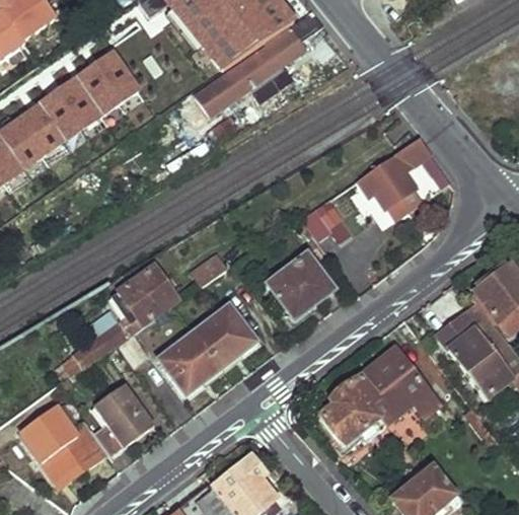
[(0,59),(24,43),(22,39),(57,16),(46,0),(0,0),(0,6),(1,8),(0,8),(0,59)]
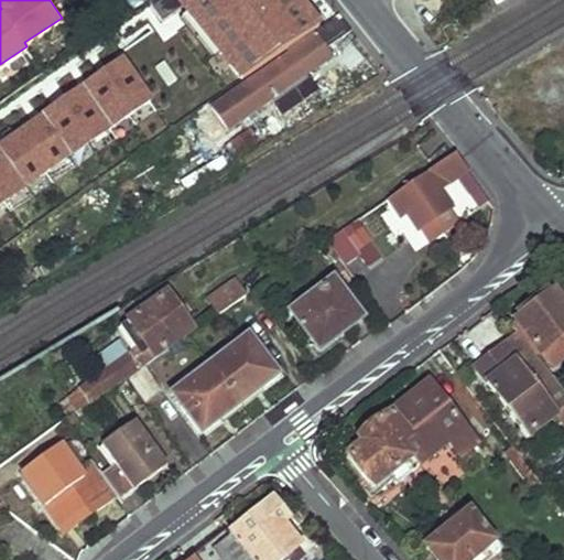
[(201,0),(212,17),(228,4),(232,10),(236,8),(249,25),(272,9),(266,0),(201,0)]
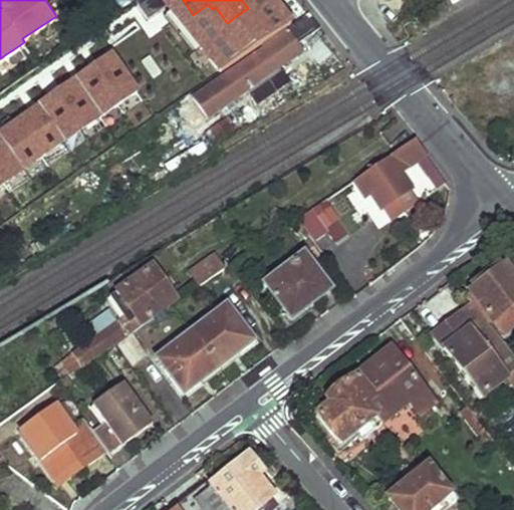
[(266,46),(166,116),(188,147),(201,136),(195,126),(299,50),(294,43),(322,24),(311,10),(264,42),(266,46)]
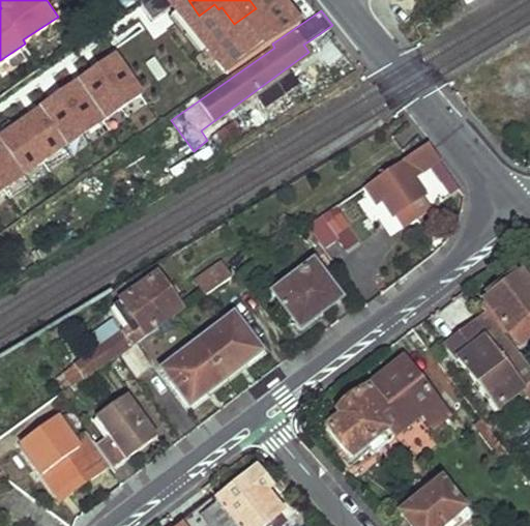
[(0,183),(144,91),(116,48),(0,121),(0,183)]
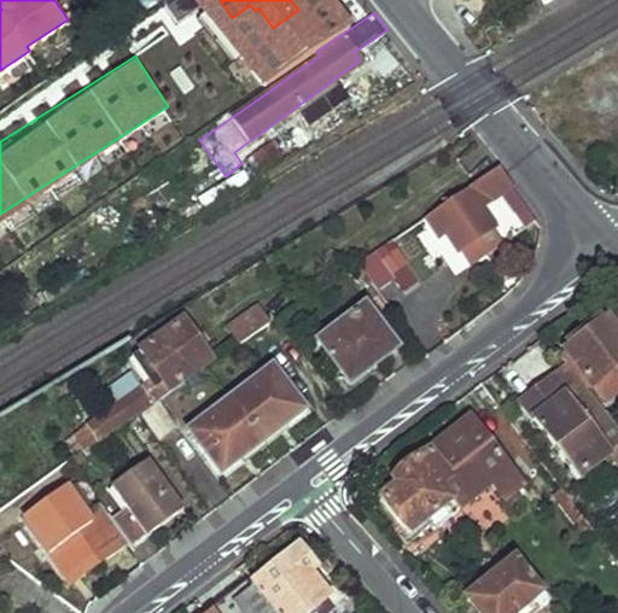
[(497,163),(425,212),(441,233),(449,228),(461,245),(494,223),(481,205),(489,202),(487,198),(512,184),(497,163)]
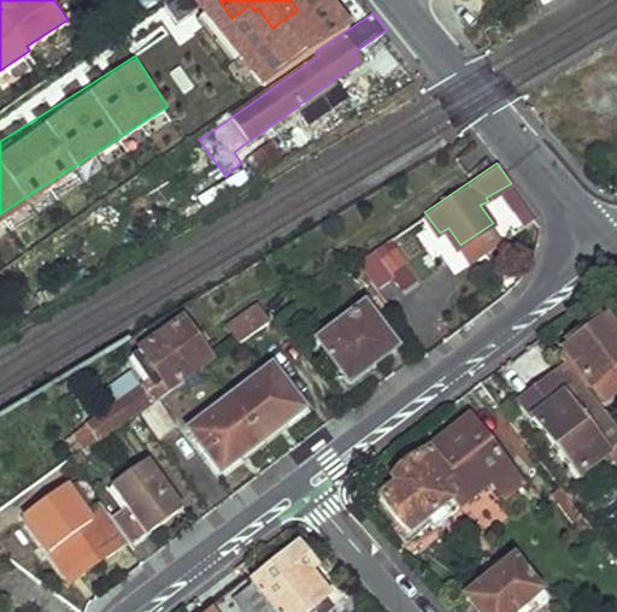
[(375,290),(412,271),(394,235),(356,254),(375,290)]
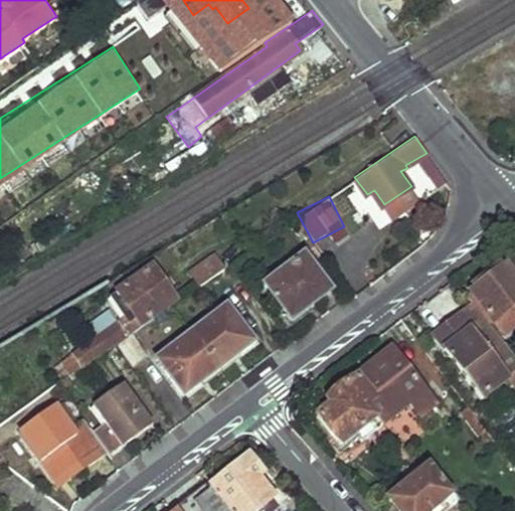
[(424,196),(408,209),(425,229),(441,215),(424,196)]
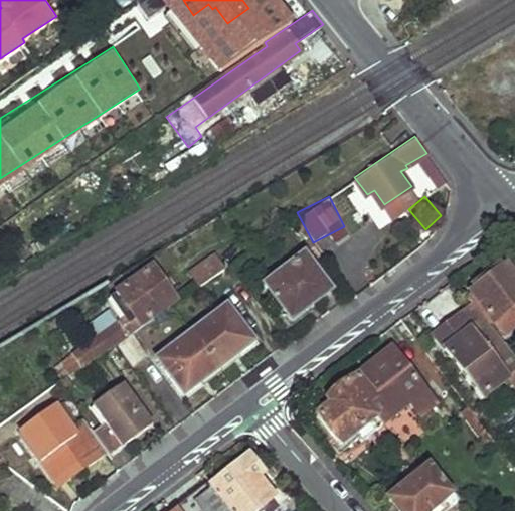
[(305,250),(266,280),(294,315),(332,286),(305,250)]
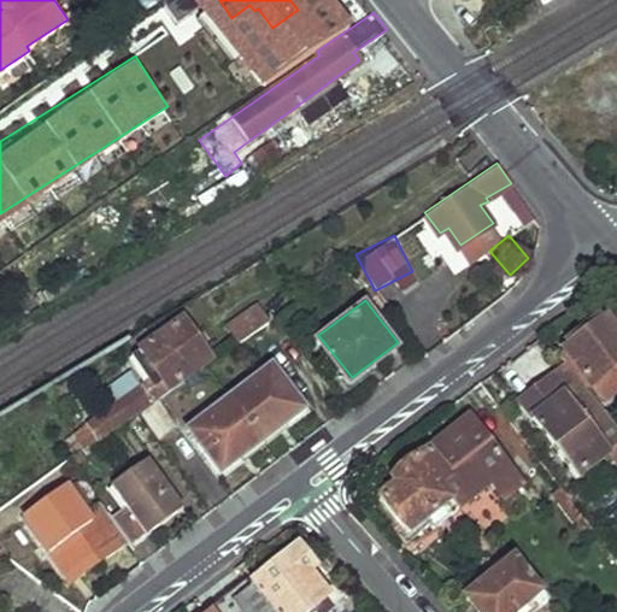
[(258,301),(228,322),(241,339),(270,319),(258,301)]
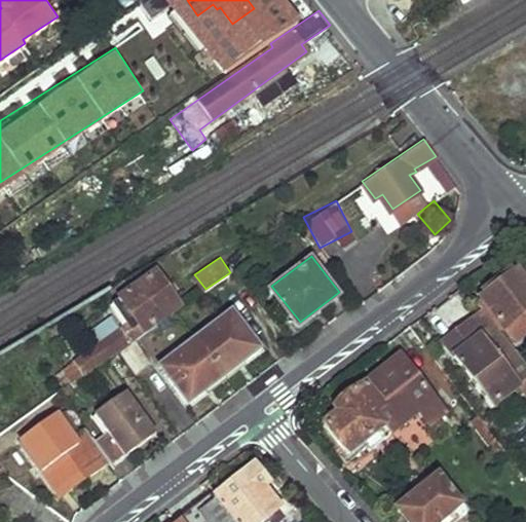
[(156,268),(113,299),(124,314),(132,310),(140,320),(125,330),(121,326),(57,371),(66,382),(129,338),(130,341),(147,330),(146,327),(181,302),(156,268)]
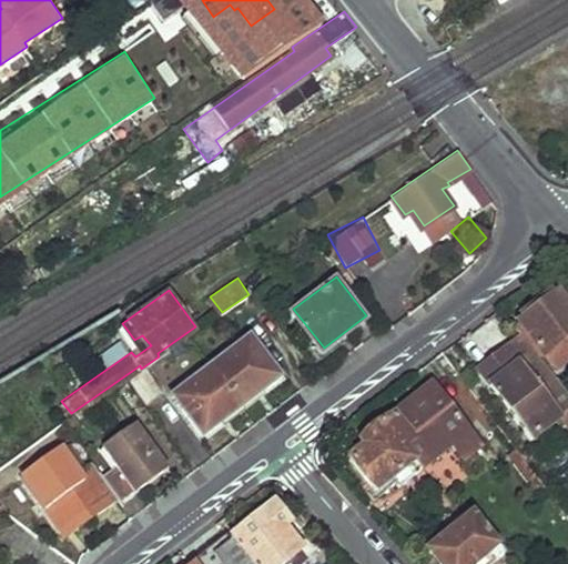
[(559,291),(520,319),(546,352),(567,335),(567,296),(566,299),(559,291)]
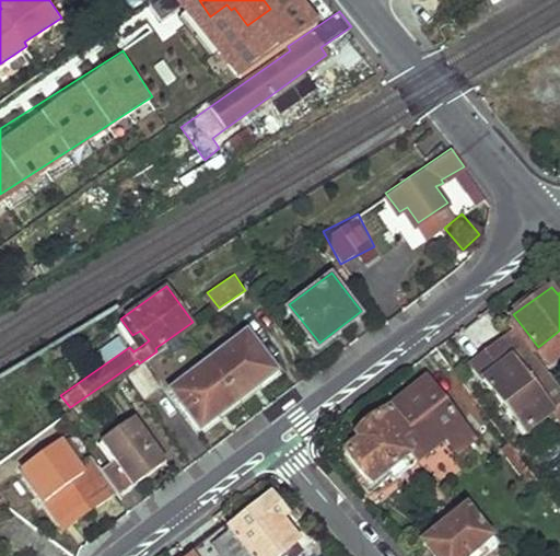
[(559,384),(513,327),(470,360),(525,429),(552,407),(559,401),(559,384)]
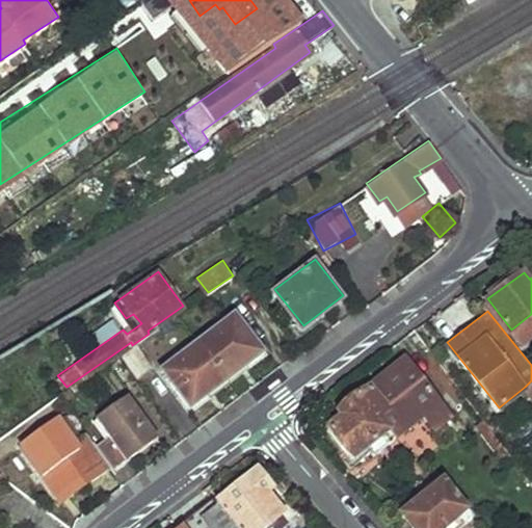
[(235,312),(198,340),(228,378),(265,350),(235,312)]
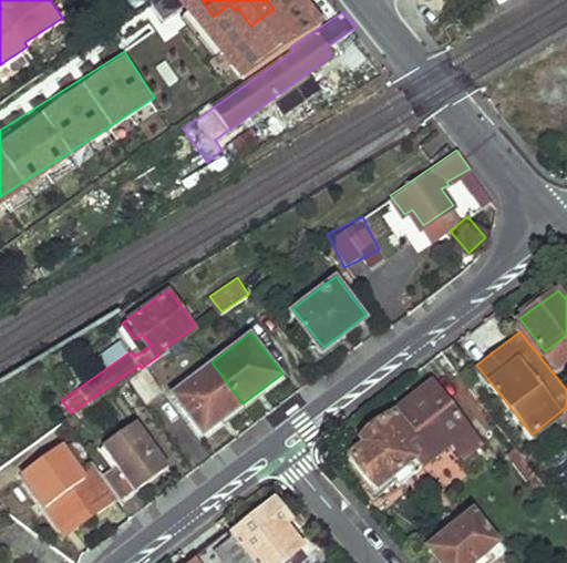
[(566,335),(545,351),(556,366),(566,357),(566,335)]
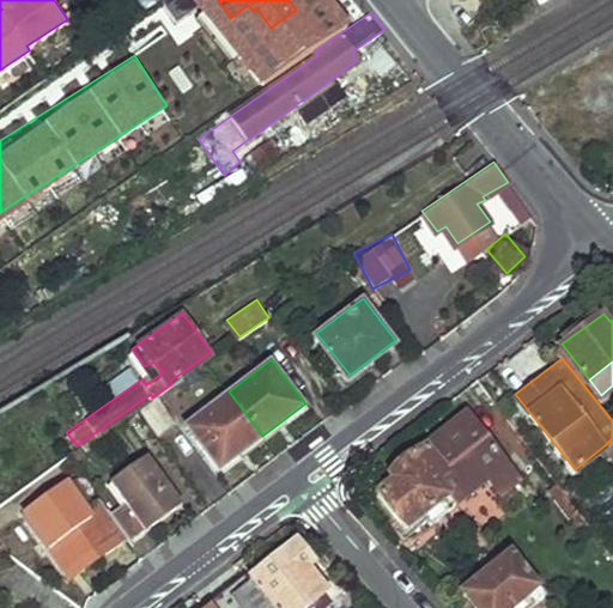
[(229,391),(186,423),(220,468),(262,436),(229,391)]
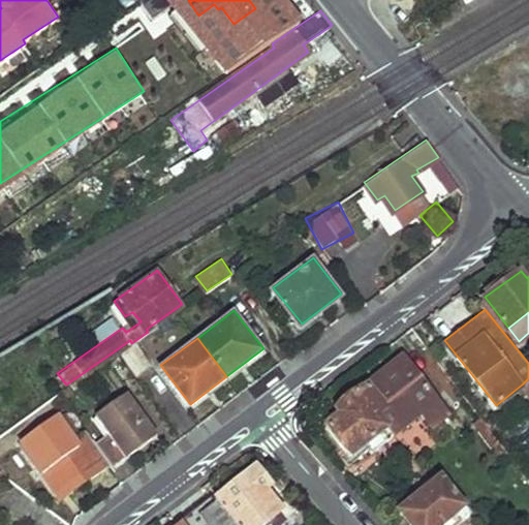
[(402,354),(337,406),(341,412),(328,425),(351,454),(366,442),(372,451),(383,440),(376,434),(385,427),(376,414),(383,407),(401,427),(422,410),(434,424),(449,411),(402,354)]
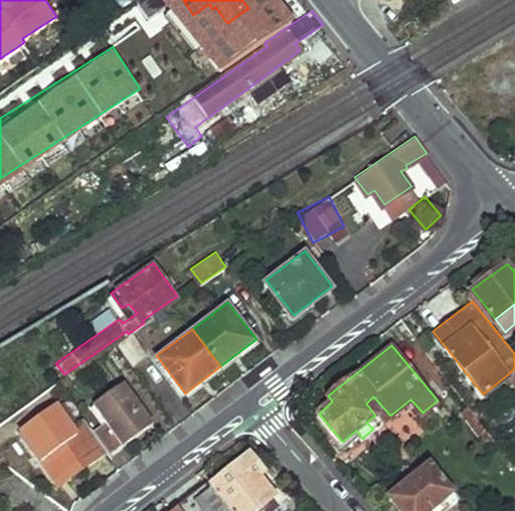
[(109,421),(94,432),(109,453),(111,455),(156,423),(128,383),(97,405),(109,421)]
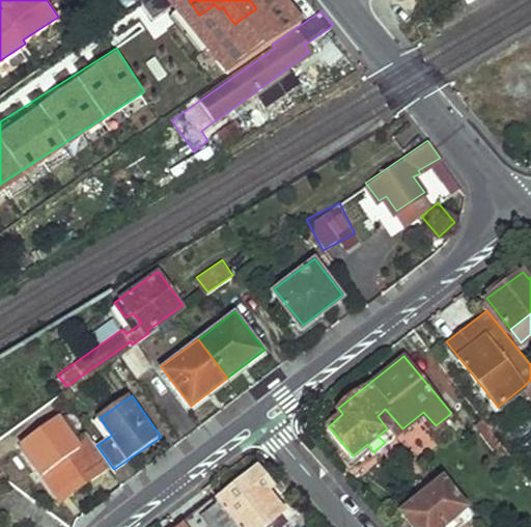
[(378,436),(385,442),(402,428),(385,409),(378,416),(387,428),(378,436)]
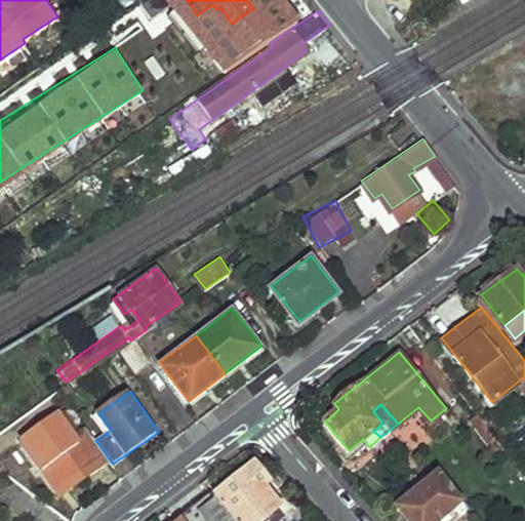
[(68,407),(59,412),(75,436),(84,430),(68,407)]
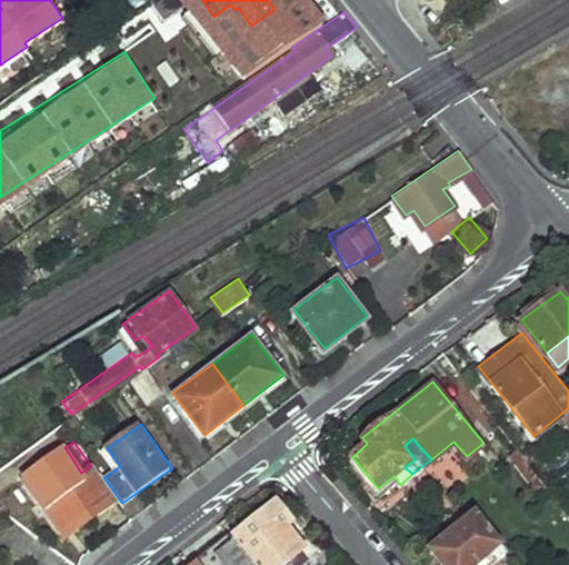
[(103,477),(99,472),(97,474),(91,466),(81,473),(65,447),(35,467),(52,493),(42,501),(48,507),(55,503),(68,523),(97,503),(105,513),(120,501),(103,477)]
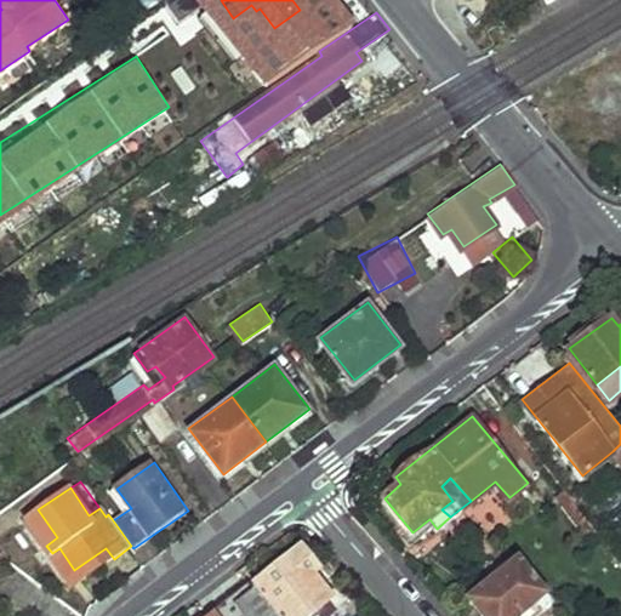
[(57,537),(38,509),(27,518),(46,546),(57,537)]
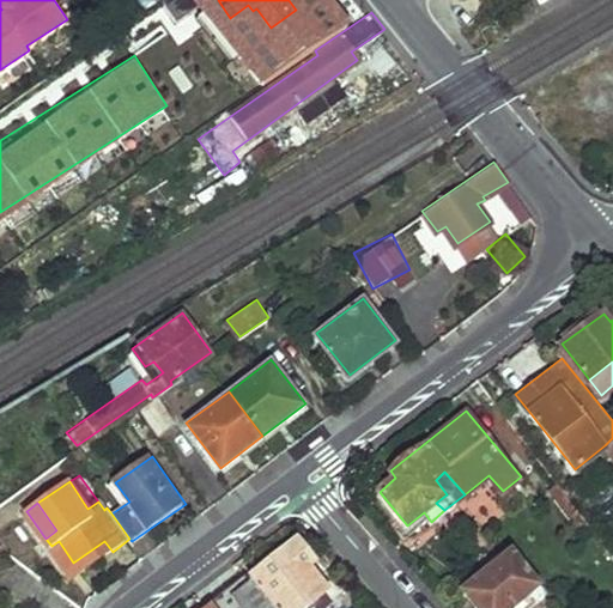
[(296,540),(249,577),(272,607),(302,607),(327,589),(308,565),(314,560),(296,540)]
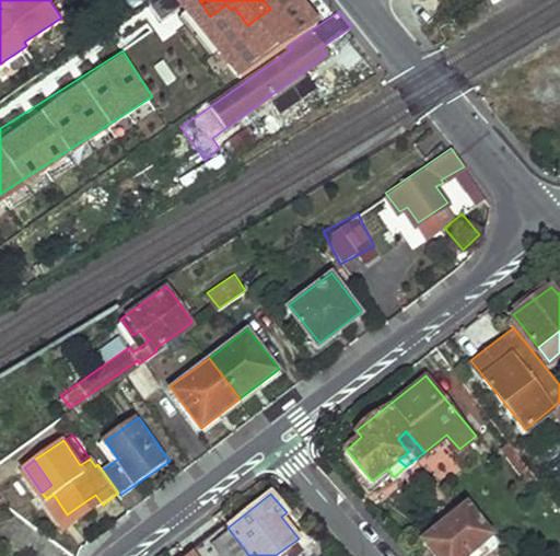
[(54,495),(47,499),(68,530),(103,505),(95,495),(67,514),(54,495)]
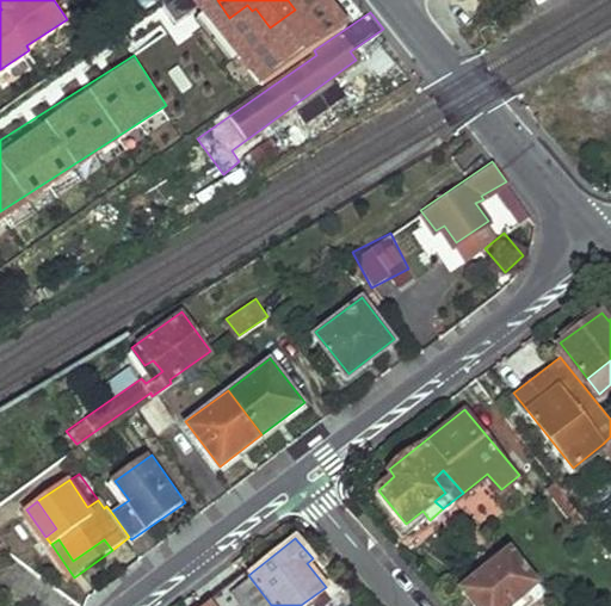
[(510,550),(463,587),(480,605),(508,605),(523,605),(542,591),(510,550)]
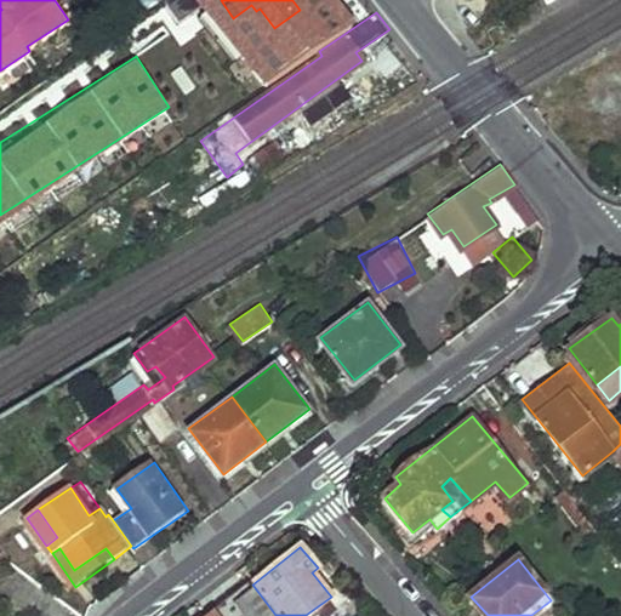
[(275,615),(252,585),(212,615),(275,615)]
